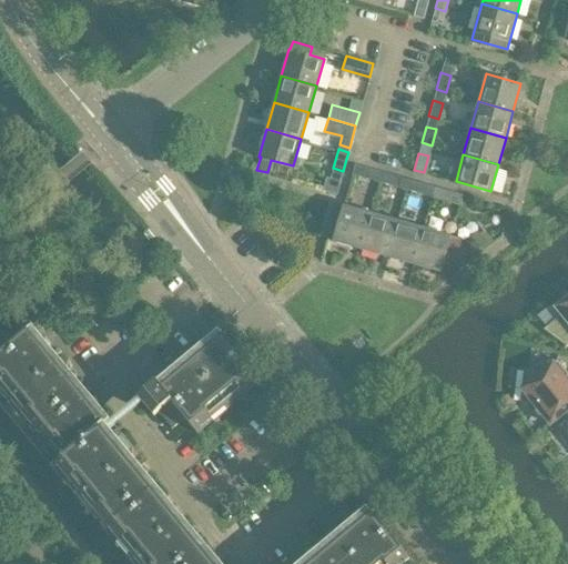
[(355,162),(352,172),(368,177),(372,167),(355,162)]
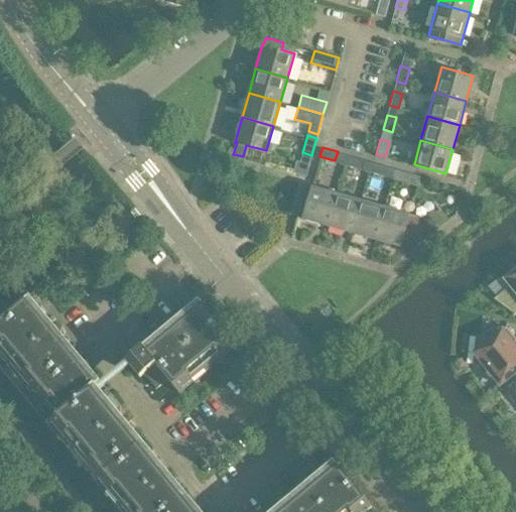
[(347,154),(345,163),(359,167),(362,158),(357,156),(347,154)]
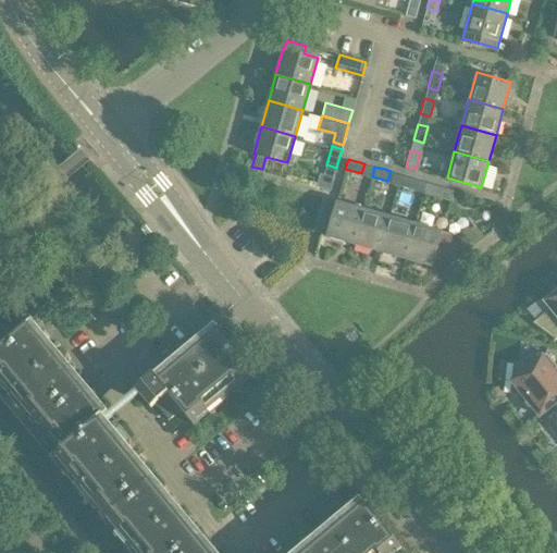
[(400,174),(398,183),(413,187),(416,179),(404,174),(400,174)]
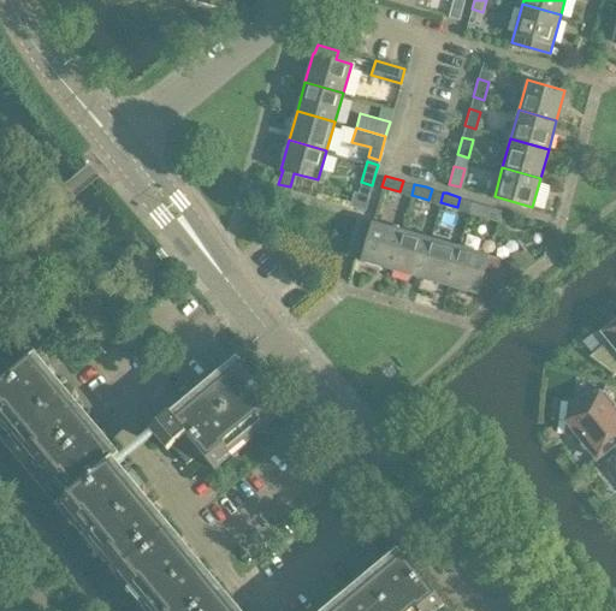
[(472,200),(469,211),(486,215),(490,206),(472,200)]
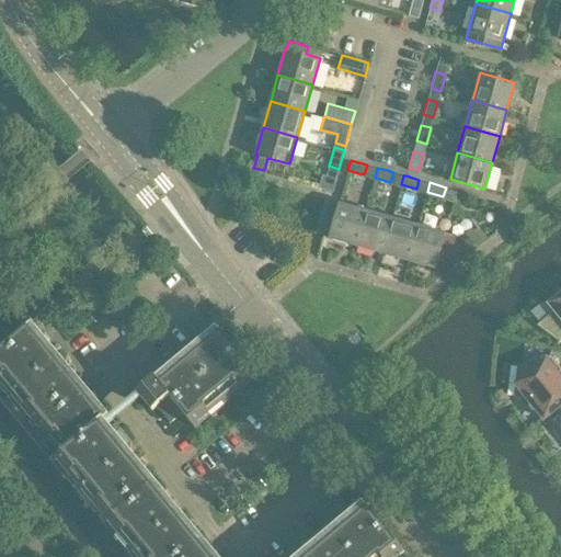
[(329,236),(356,243),(366,209),(339,202),(329,236)]
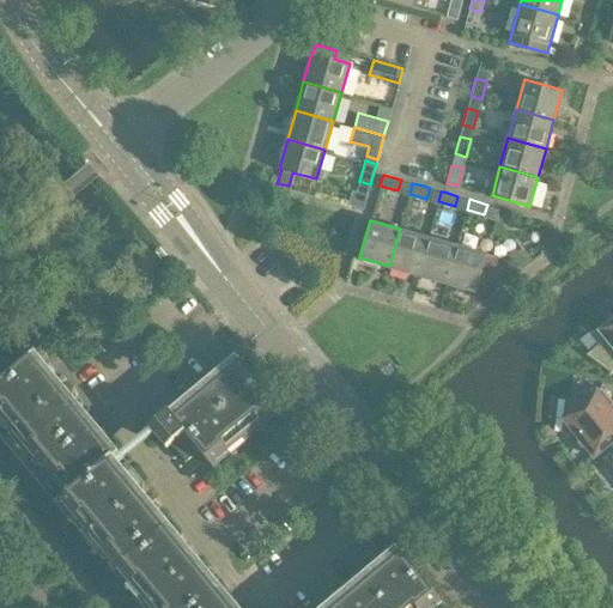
[(389,266),(417,274),(428,236),(400,229),(389,266)]
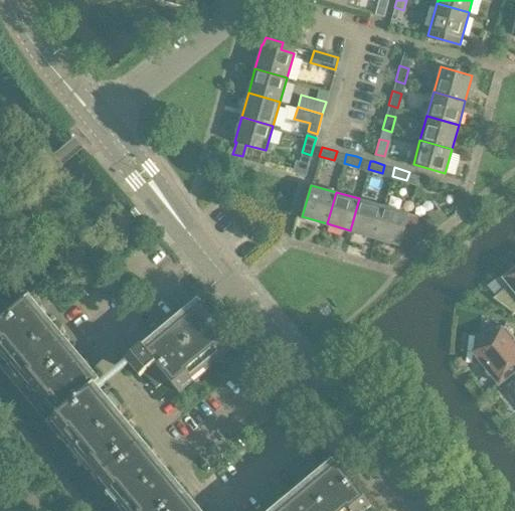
[(350,230),(374,236),(383,205),(359,198),(350,230)]
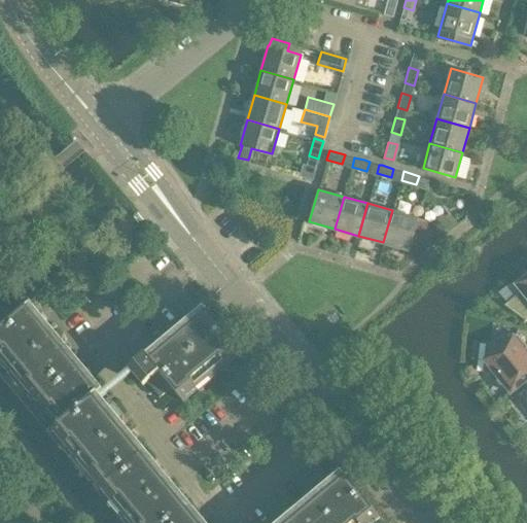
[(392,210),(383,242),(409,249),(418,217),(392,210)]
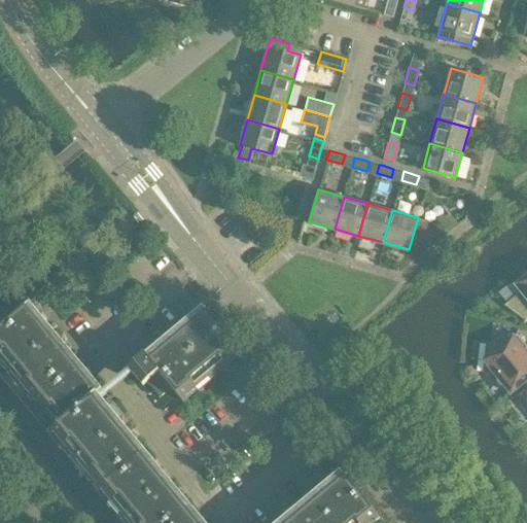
[(445,215),(432,225),(442,236),(453,227),(445,215)]
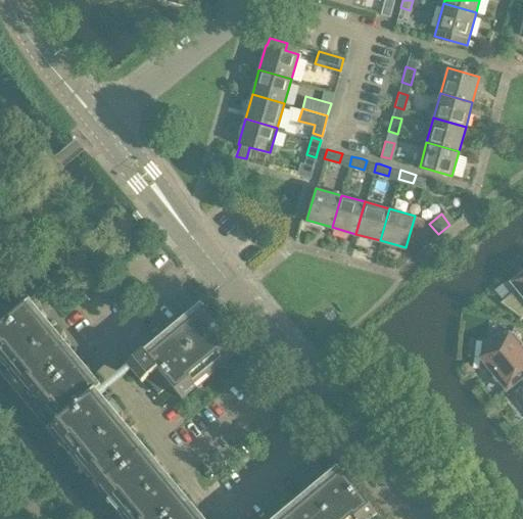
[(9,220),(2,226),(6,231),(12,225),(9,220)]
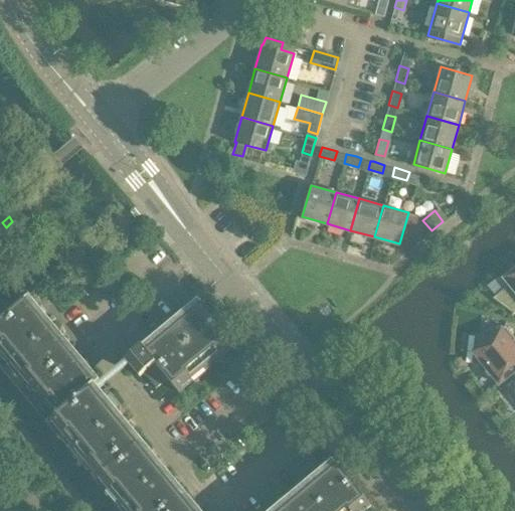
[(492,297),(512,311),(510,313),(510,314),(514,310),(514,262),(514,263),(513,264),(512,265),(511,267),(510,268),(510,269),(510,271),(503,277),(509,283),(492,297)]
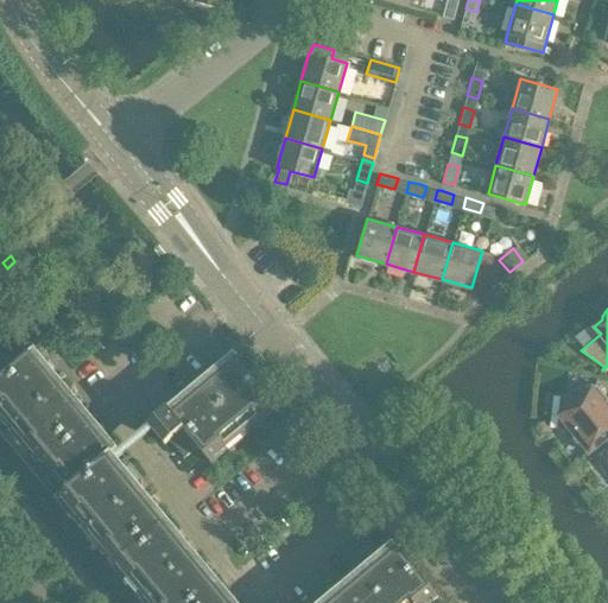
[(239,602),(139,483),(141,483),(141,475),(35,346),(0,374),(0,414),(62,490),(57,494),(146,602),(239,602)]
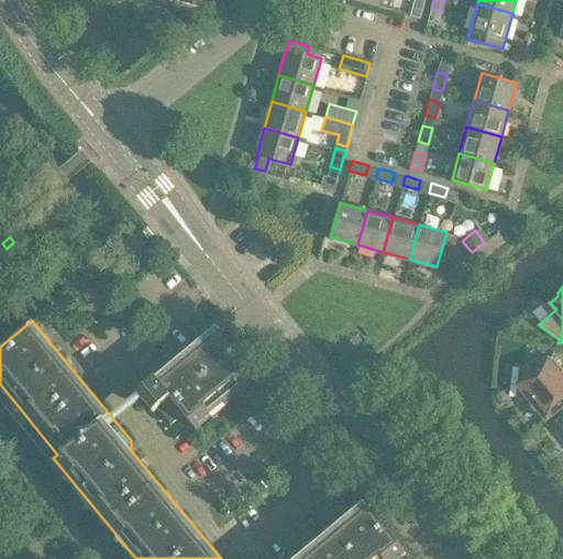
[(169,395),(183,412),(196,427),(258,374),(217,325),(154,375),(136,391),(152,409),(156,405),(169,395)]
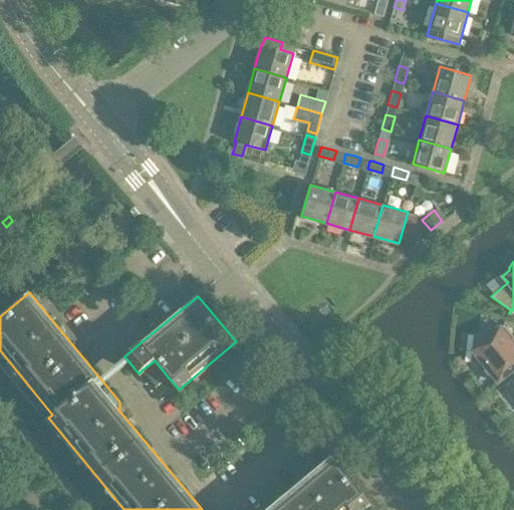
[(471,361),(483,363),(498,381),(513,367),(513,344),(511,341),(513,338),(513,336),(504,323),(492,333),(474,330),(471,361)]
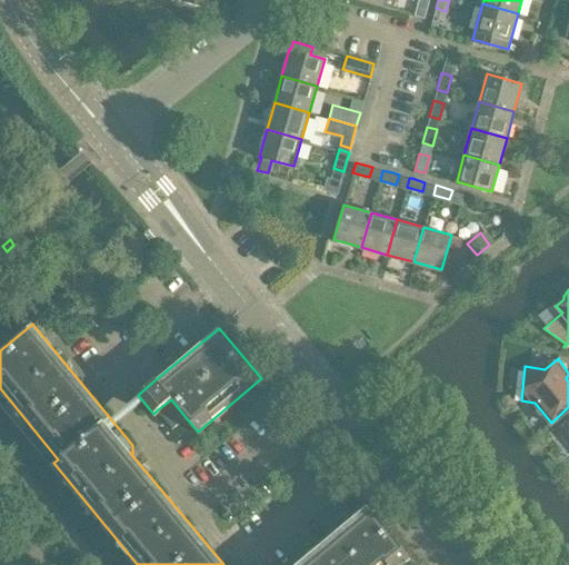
[(105,422),(113,432),(143,409),(136,398),(105,422)]
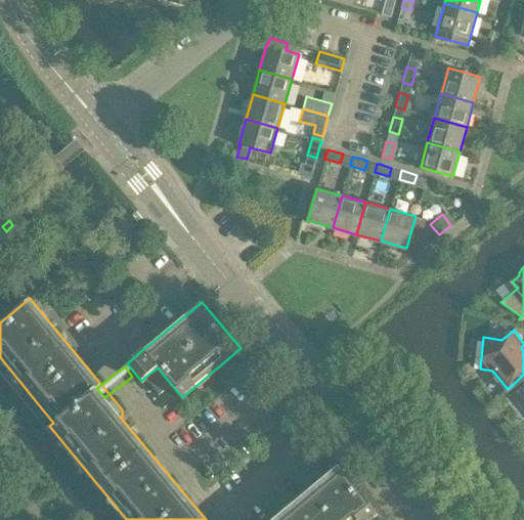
[(159,393),(170,383),(158,367),(145,377),(159,393)]
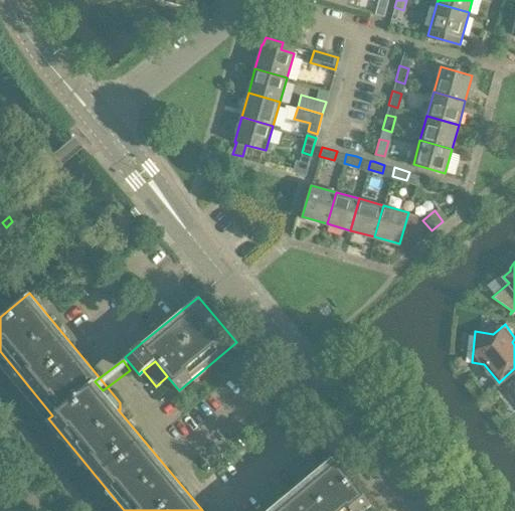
[(304,455),(313,467),(329,454),(310,432),(299,441),(304,446),(300,450),(304,455)]
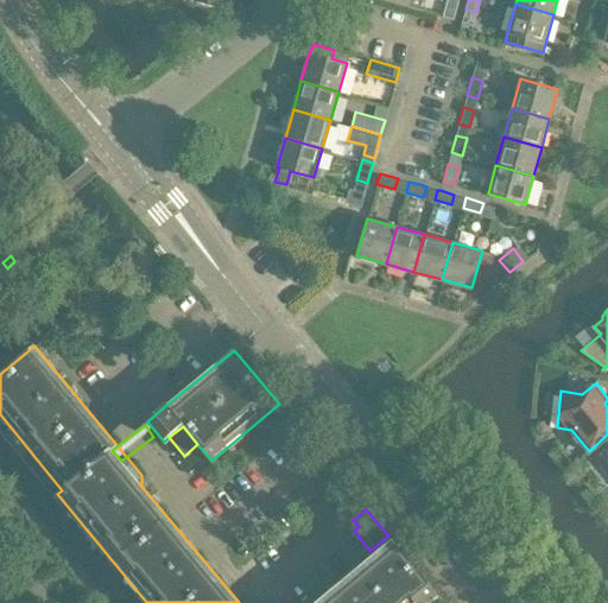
[(392,540),(316,602),(428,602),(438,595),(392,540)]
